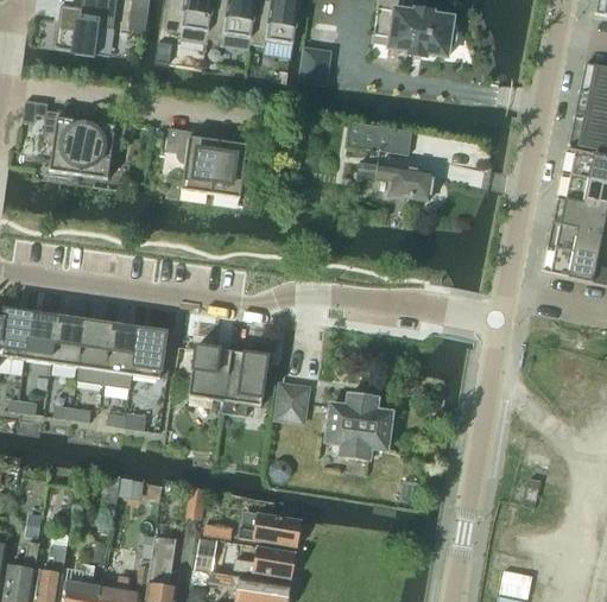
[(61,4),(55,46),(95,52),(99,25),(113,27),(118,0),(89,0),(88,7),(61,4)]
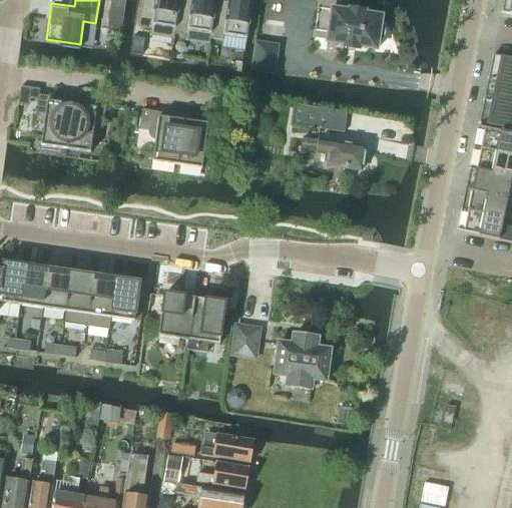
[(112,0),(109,22),(122,24),(123,24),(127,0),(112,0)]
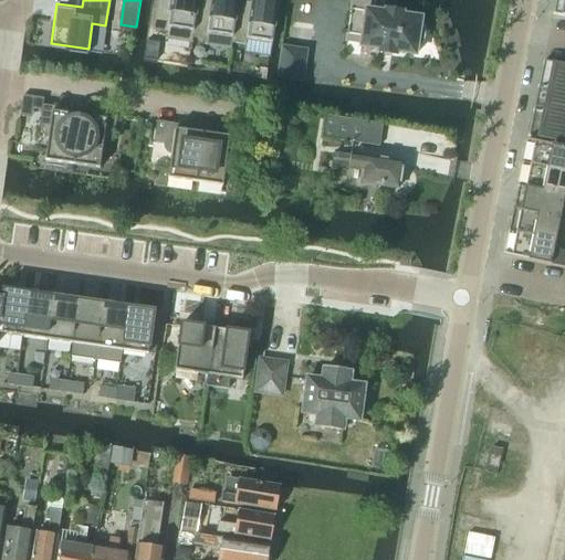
[(196,13),(197,0),(157,0),(153,27),(167,29),(166,34),(192,39),(192,33),(196,13)]
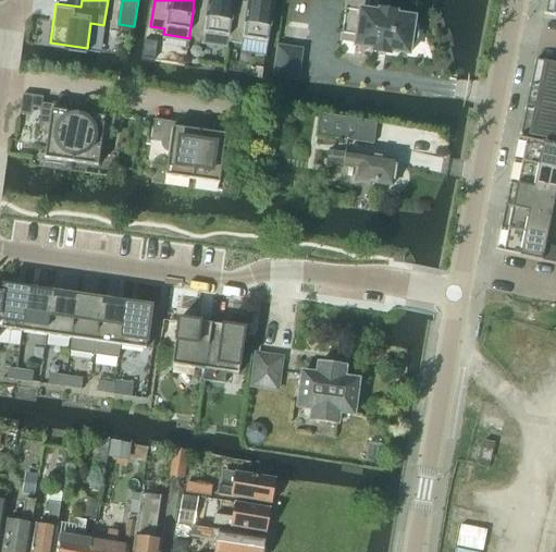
[(232,19),(234,0),(207,0),(206,15),(193,13),(189,33),(202,35),(201,40),(227,44),(229,38),(232,19)]
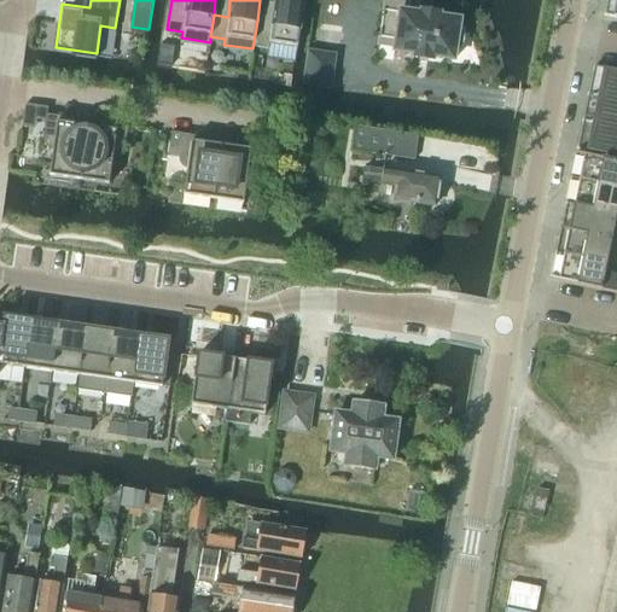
[(297,50),(303,0),(274,0),(272,23),(257,21),(254,42),(297,50)]
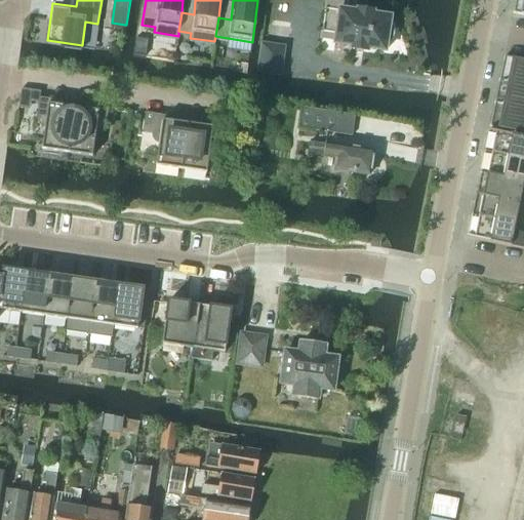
[(387,38),(390,38),(390,37),(391,35),(392,34),(392,32),(392,30),(392,29),(392,27),(392,25),(392,24),(389,23),(390,13),(372,10),(373,8),(357,6),(357,8),(347,6),(348,0),(325,0),(320,35),(334,37),(334,40),(352,42),(351,44),(367,47),(367,45),(385,47),(387,38)]
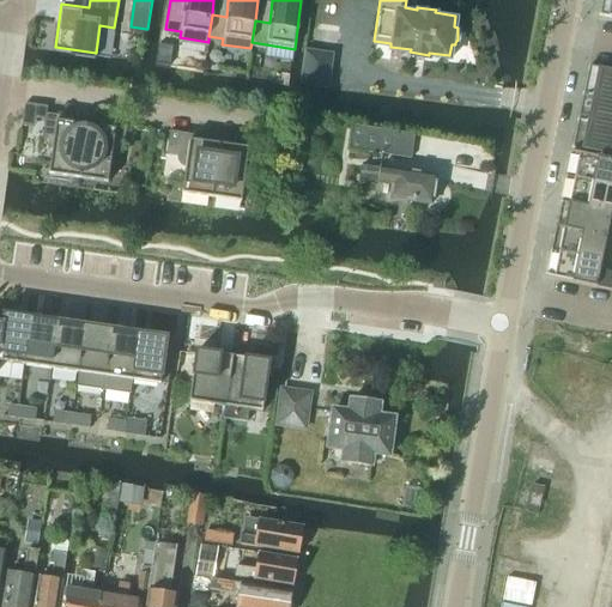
[(601,0),(599,11),(600,12),(611,13),(611,0),(601,0)]
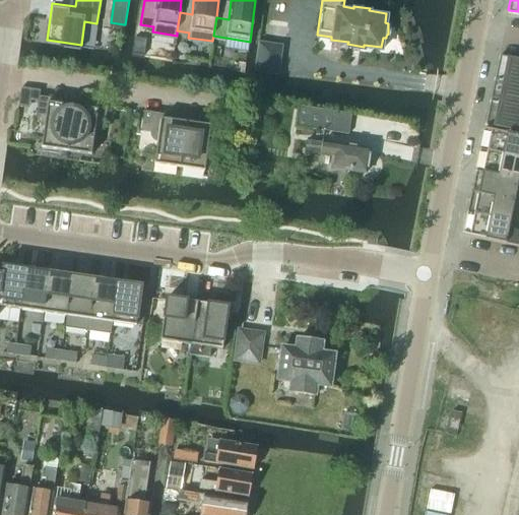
[(134,50),(133,51),(144,53),(144,51),(147,31),(137,30),(136,30),(134,50)]
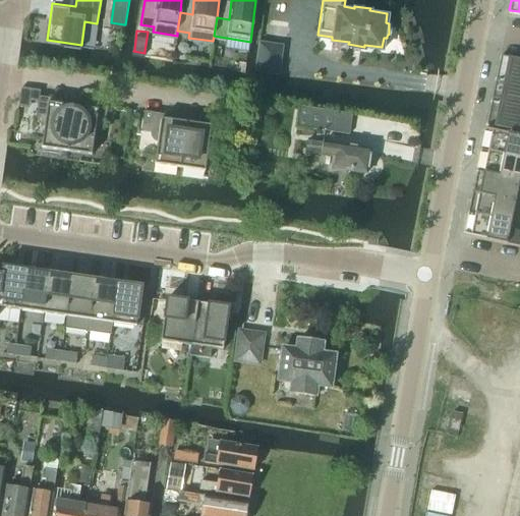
[(258,38),(255,68),(280,71),(284,42),(258,38)]
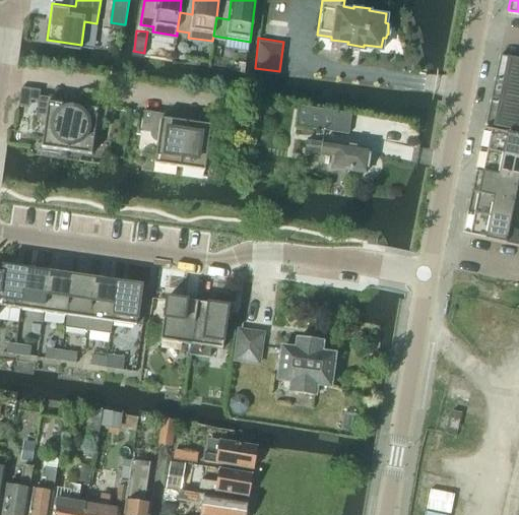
[(518,57),(499,53),(495,76),(518,81),(518,57)]
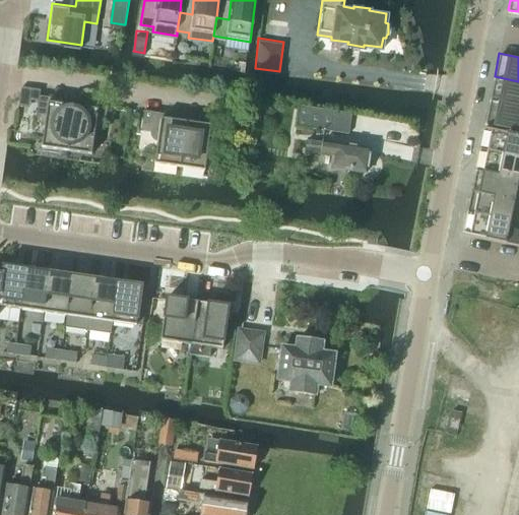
[(518,81),(495,76),(490,99),(518,105),(518,81)]
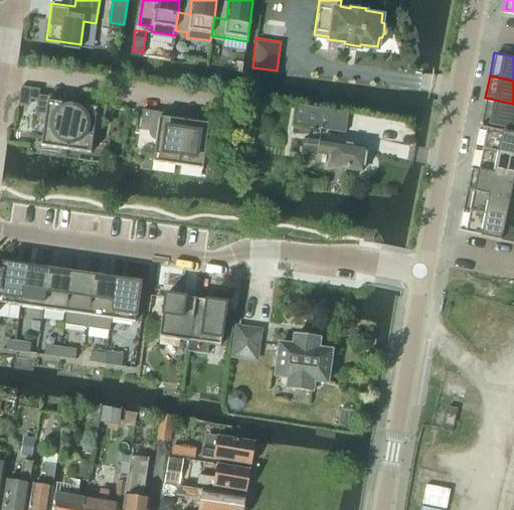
[(43,122),(40,143),(65,146),(72,102),(61,100),(61,95),(39,92),(36,112),(37,116),(39,120),(43,122)]
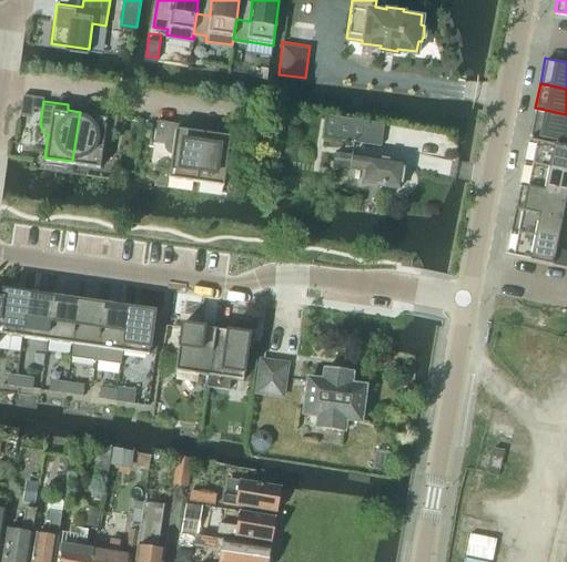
[(566,114),(535,108),(529,133),(566,141),(566,114)]
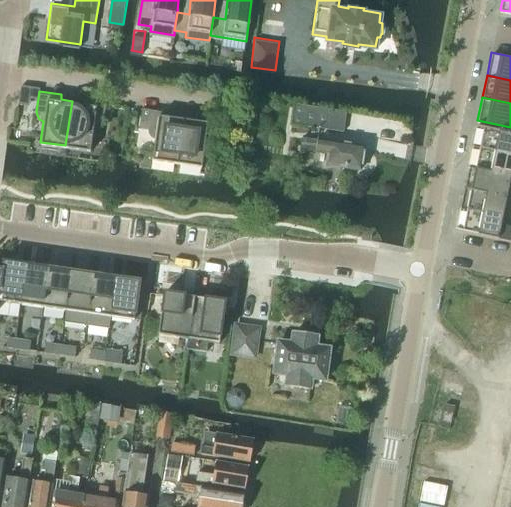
[(72,101),(65,145),(90,149),(93,128),(97,127),(101,125),(103,120),(106,101),(83,98),(82,102),(72,101)]
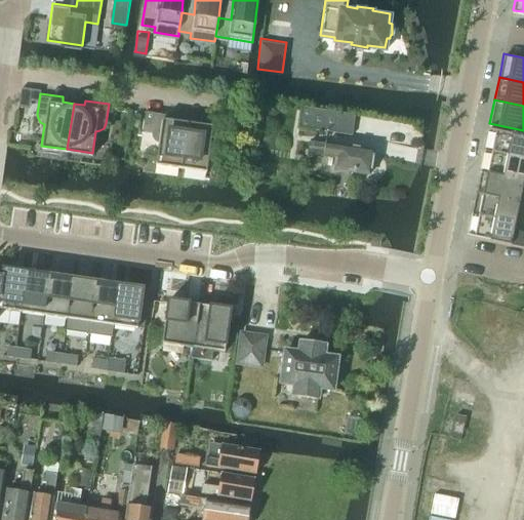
[(303,104),(299,124),(353,132),(356,112),(303,104)]
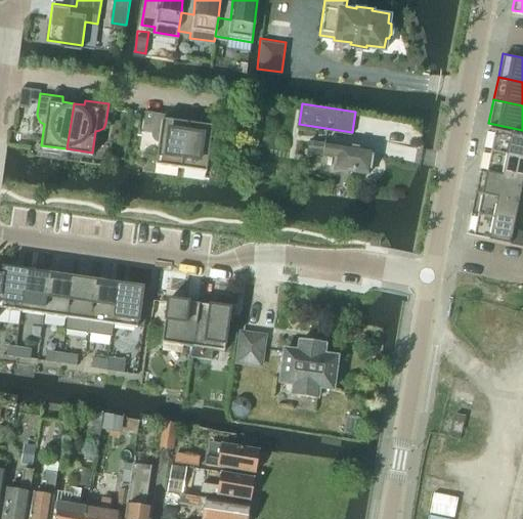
[(159,140),(156,162),(180,165),(187,120),(176,118),(177,114),(154,110),(150,130),(151,134),(155,138),(159,140)]
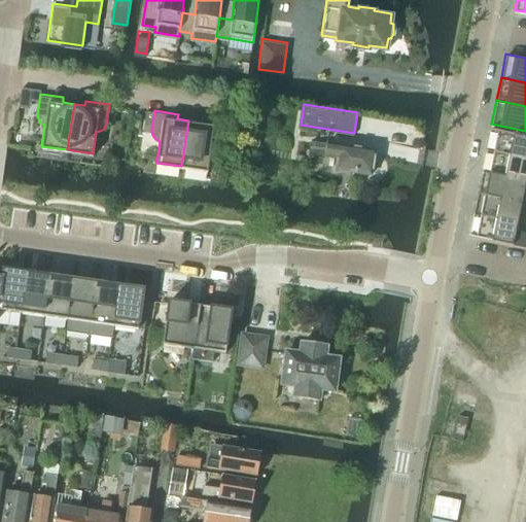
[(188,120),(181,166),(207,170),(210,148),(215,147),(220,145),(223,141),(226,120),(201,117),(200,122),(188,120)]
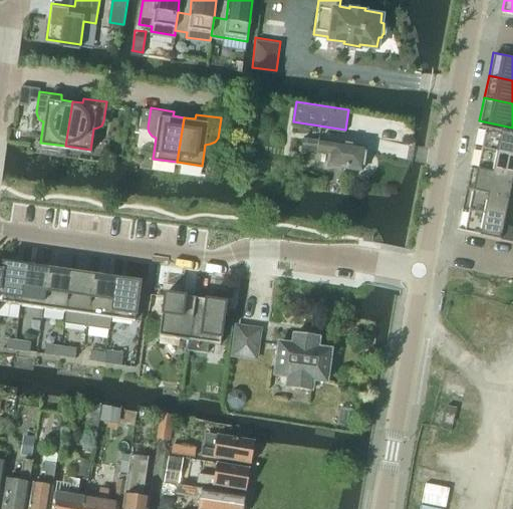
[(512,132),(478,124),(474,146),(512,154),(512,132)]
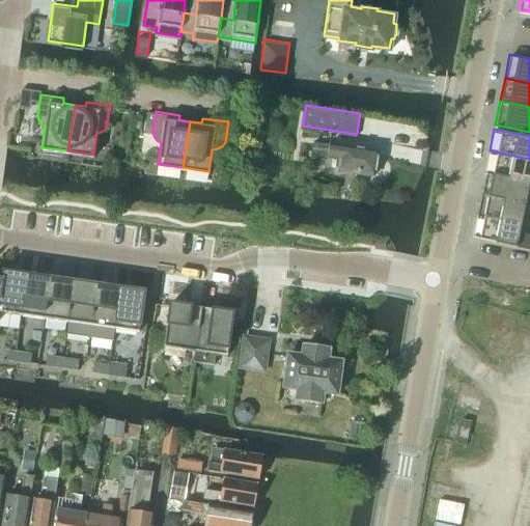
[(378,159),(377,155),(375,150),(312,140),(310,150),(341,155),(339,168),(372,173),(374,164),(378,159)]
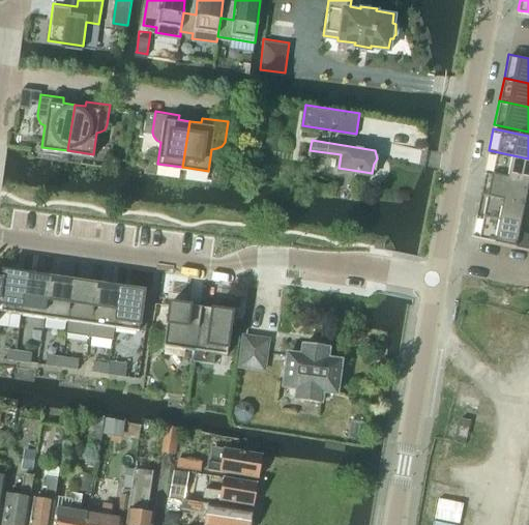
[(528,158),(489,150),(485,173),(489,174),(488,180),(493,181),(528,188),(528,158)]
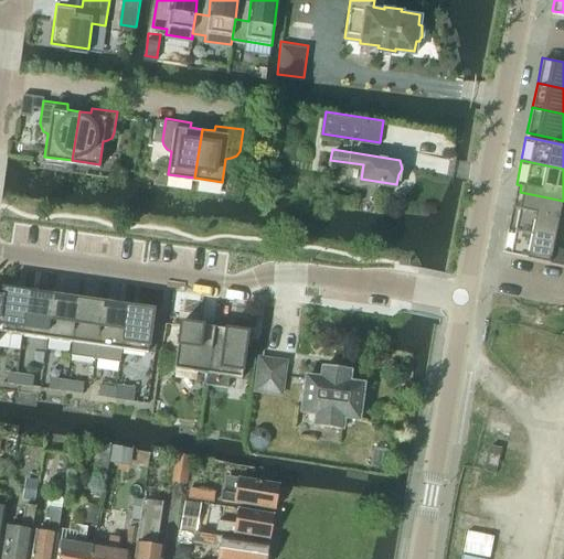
[(513,204),(508,228),(556,238),(561,214),(513,204)]
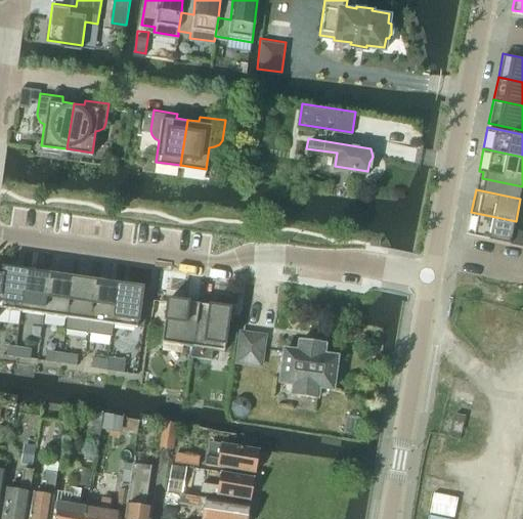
[(471,212),(467,234),(522,246),(522,229),(515,227),(516,221),(471,212)]
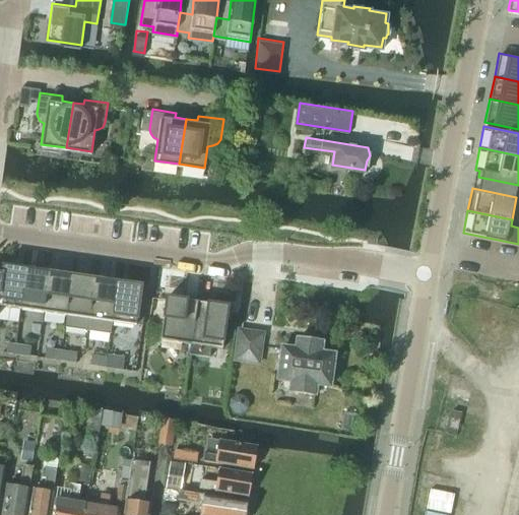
[(3,263),(0,282),(0,303),(20,306),(25,267),(3,263)]
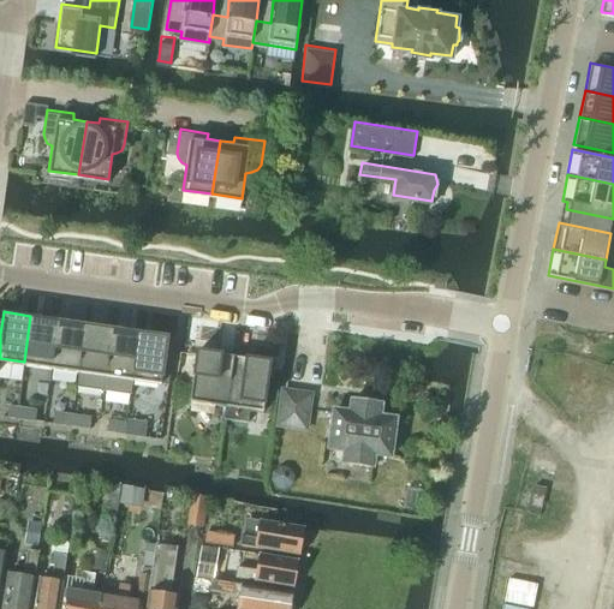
[(30,316),(24,362),(51,366),(58,320),(30,316)]
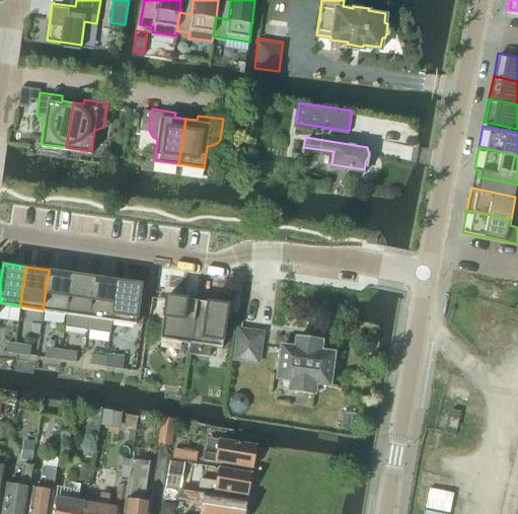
[(49,270),(43,309),(66,312),(71,273),(49,270)]
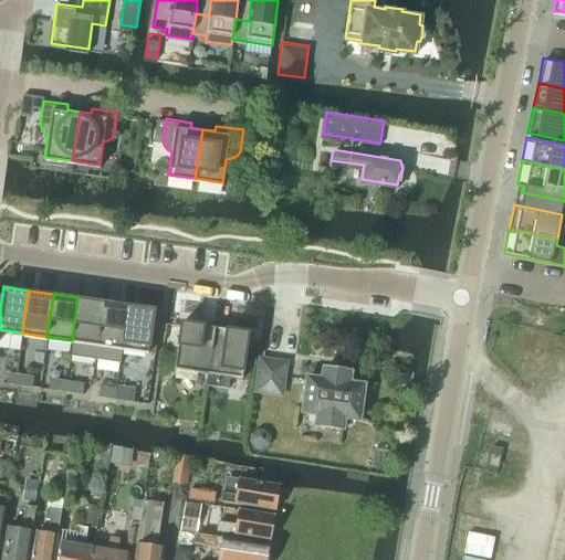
[(73,340),(71,352),(95,356),(103,300),(77,297),(72,340),(73,340)]
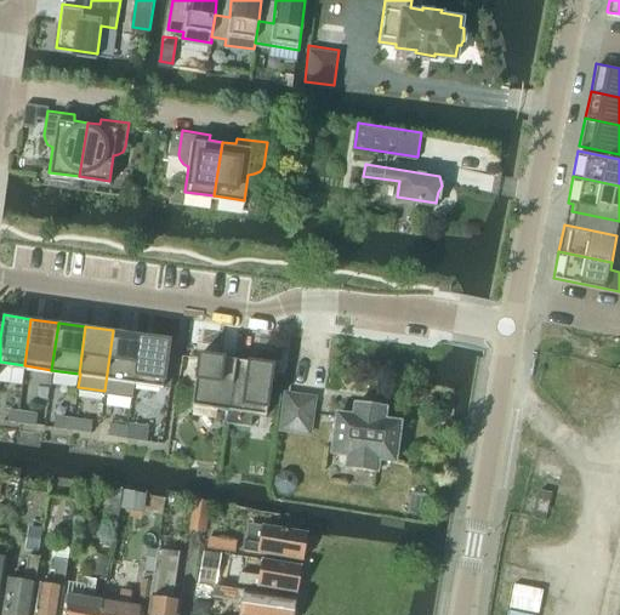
[(113,330),(104,391),(131,396),(141,334),(113,330)]
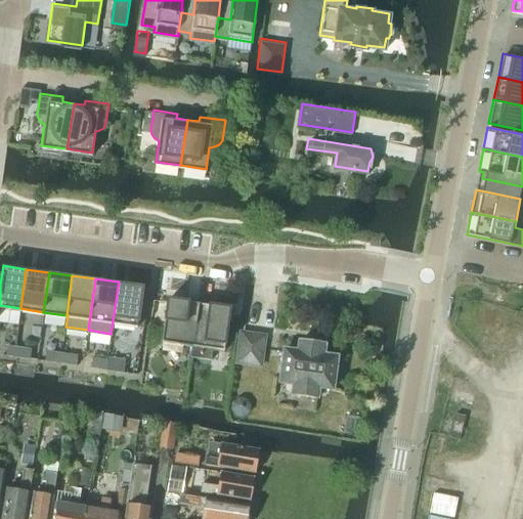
[(119,282),(111,334),(112,334),(114,321),(137,326),(137,323),(142,325),(142,326),(143,326),(149,286),(148,286),(119,282)]
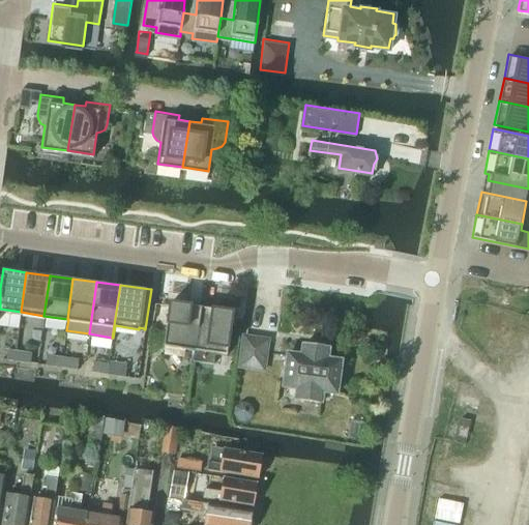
[(194,348),(193,358),(194,358),(201,305),(169,300),(163,344),(194,348)]
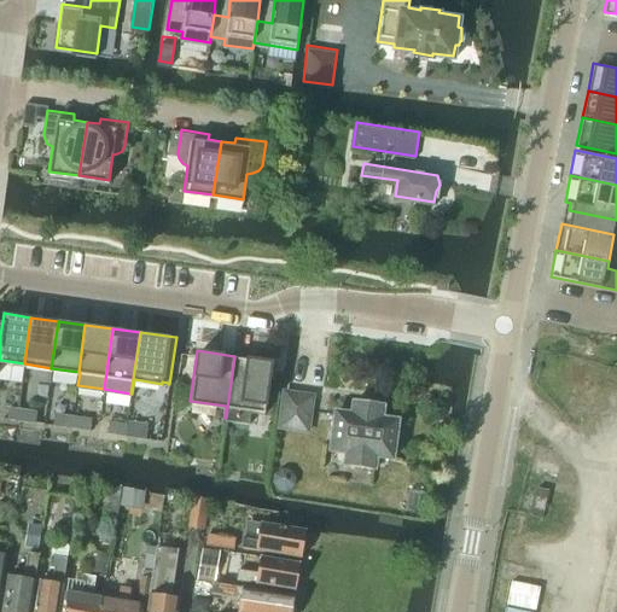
[(234,356),(226,418),(249,421),(250,409),(263,412),(271,361),(234,356)]
